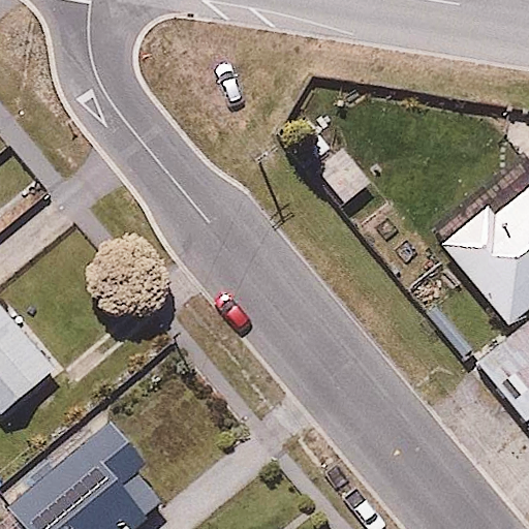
[(375,177),(345,141),(312,169),(342,205),(375,177)]
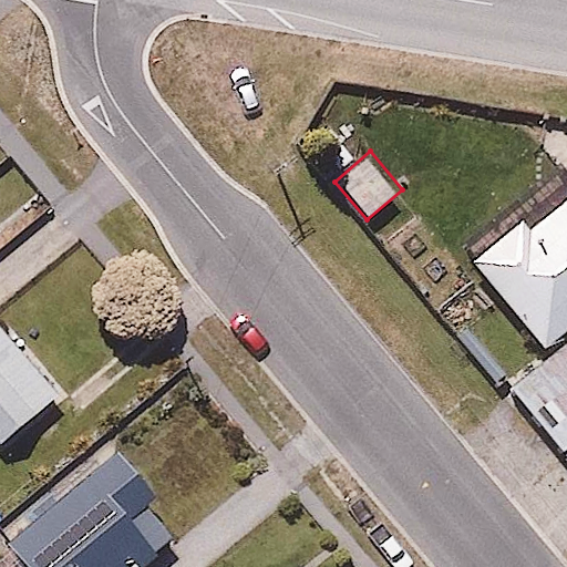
[(566,189),(471,257),(484,276),(450,300),(472,332),(509,306),(542,351),(566,332),(566,189)]
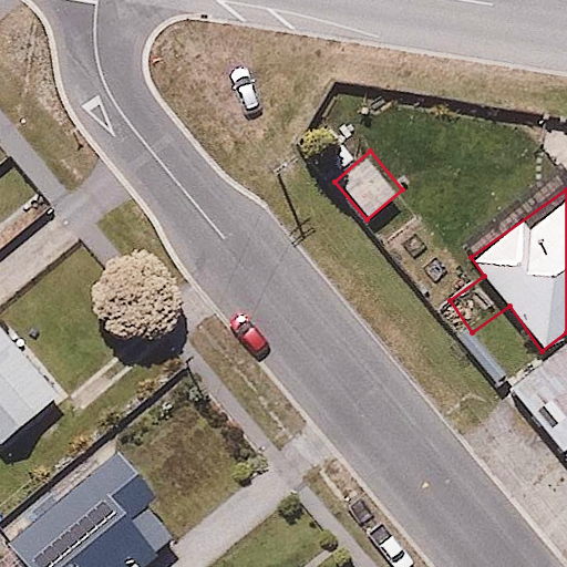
[(0,436),(59,390),(0,317),(0,436)]
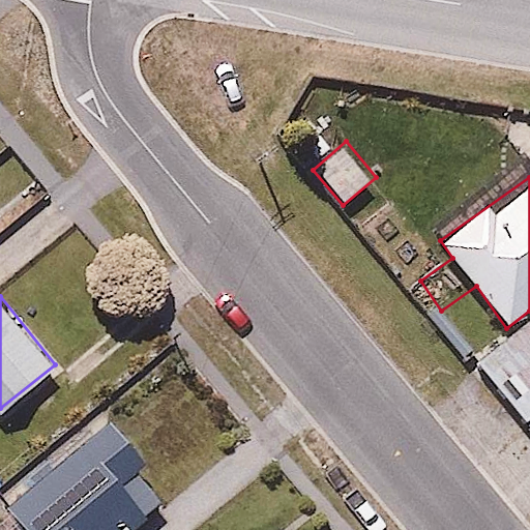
[(529,414),(529,319),(477,358),(523,419),(529,414)]
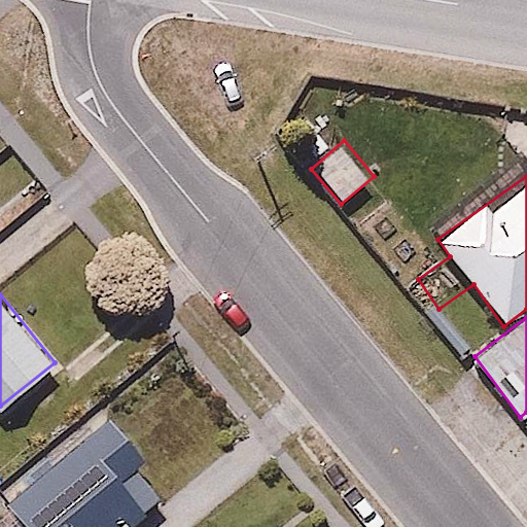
[(0,496),(25,526),(123,526),(164,492),(138,461),(144,455),(103,406),(0,493),(0,496)]
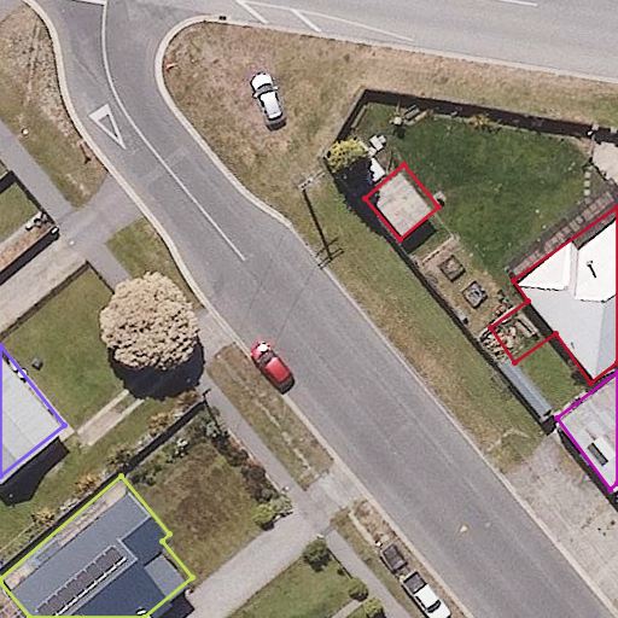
All buildings are outlined.
